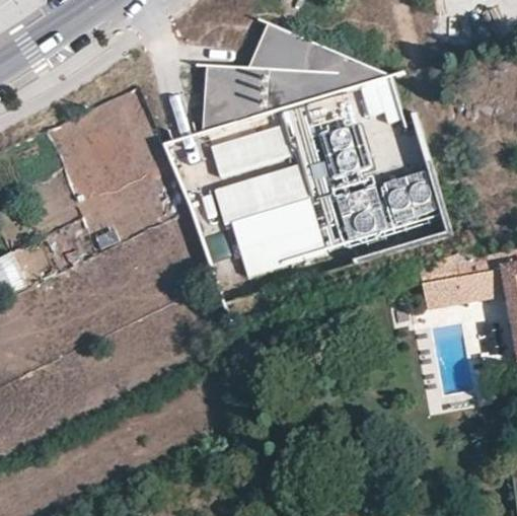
[(206,64),(202,131),(390,74),(268,21),(248,66),(206,64)]
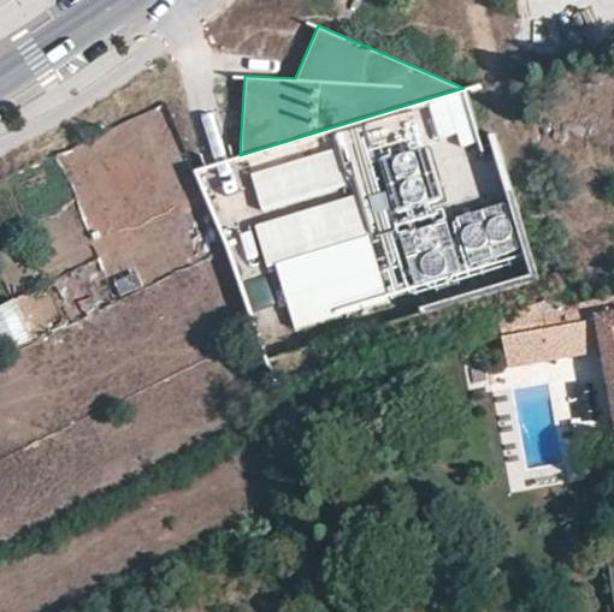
[(468,106),(447,113),(456,146),(478,140),(468,106)]
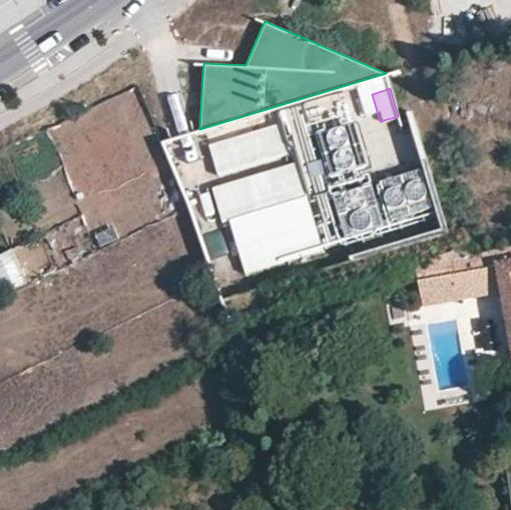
[(309,112),(316,138),(349,128),(341,103),(309,112)]
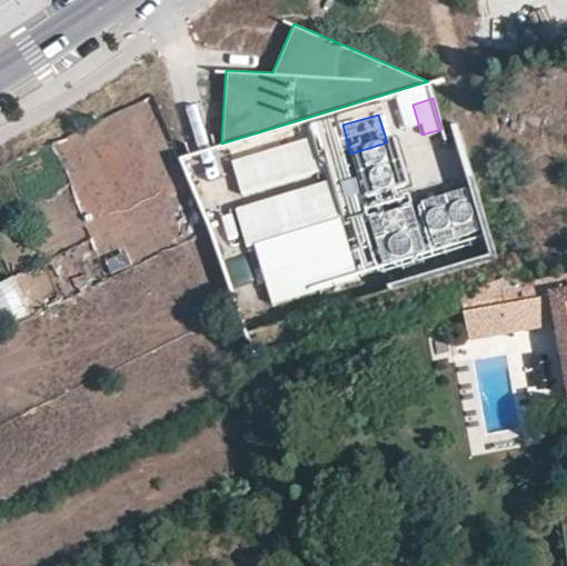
[(231,158),(241,191),(322,166),(314,133),(231,158)]
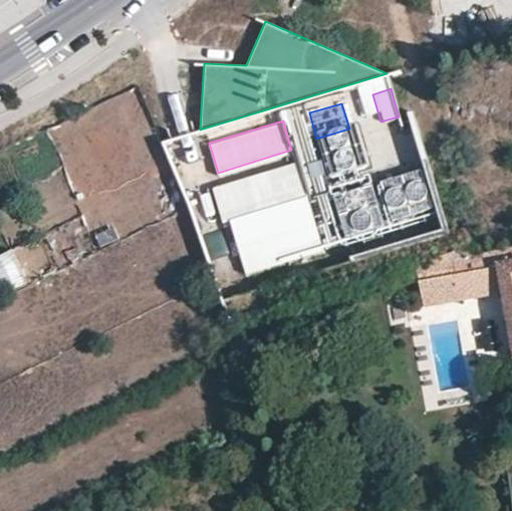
[(349,139),(327,145),(336,174),(358,168),(349,139)]
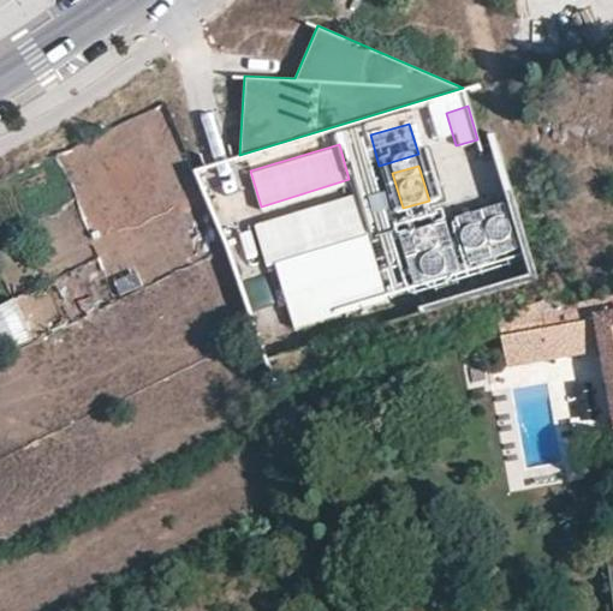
[(357,192),(254,223),(266,264),(369,233),(357,192)]
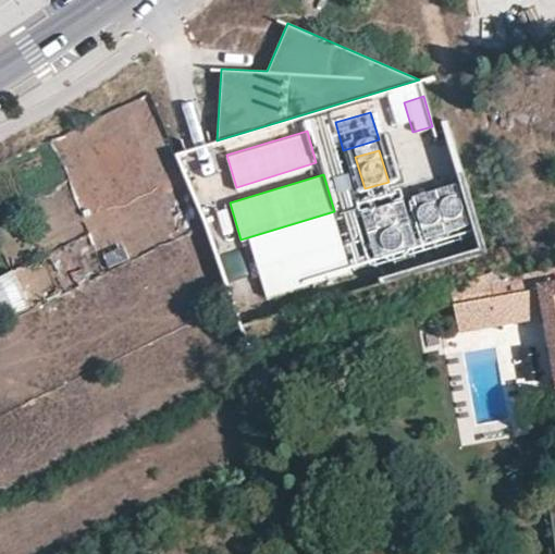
[(454,177),(408,192),(423,238),(468,224),(454,177)]
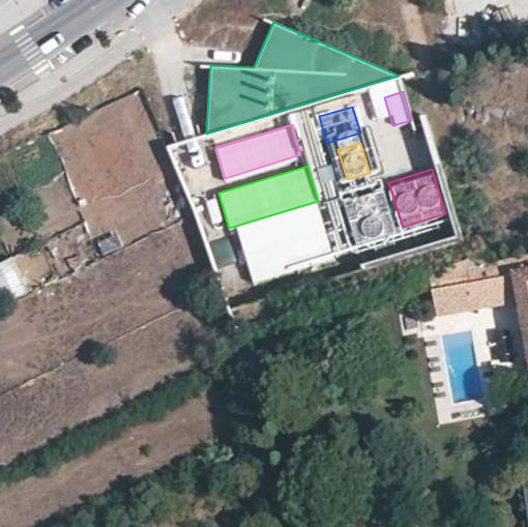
[(380,185),(340,198),(353,241),(393,229),(380,185)]
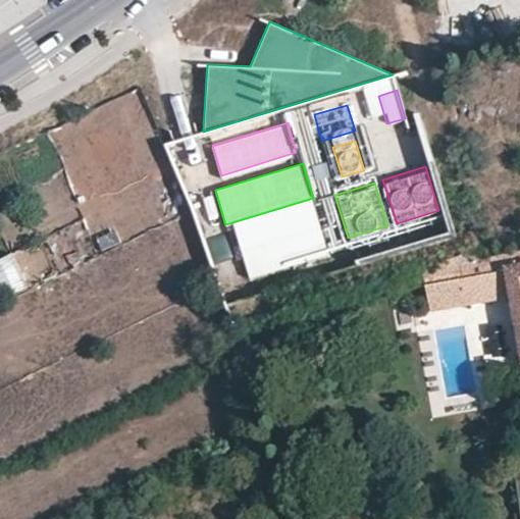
[(314,207),(235,230),(248,271),(325,248),(314,207)]
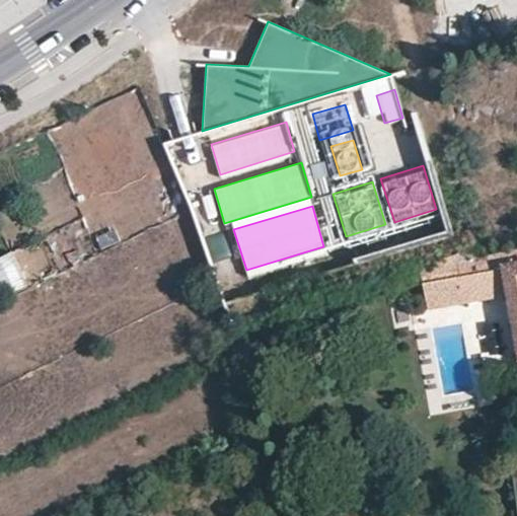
[(516,246),(479,253),(479,256),(473,258),(455,262),(458,271),(459,276),(457,276),(461,303),(506,295),(516,358),(516,246)]
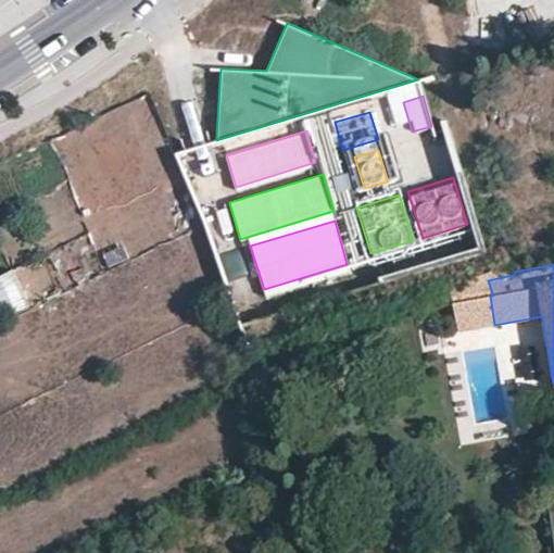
[(0,315),(27,302),(10,268),(0,274),(0,315)]
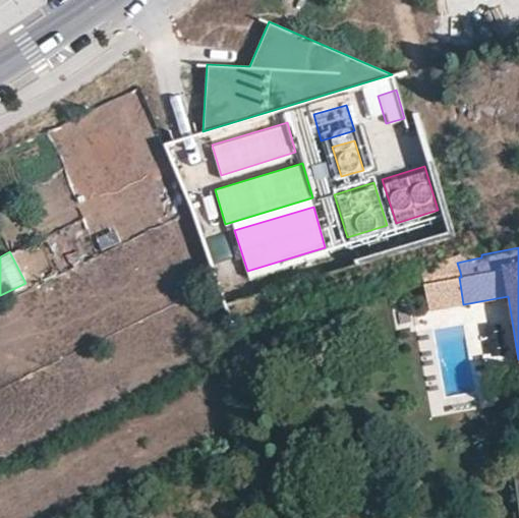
[(463,304),(459,277),(422,284),(427,311),(463,304)]
